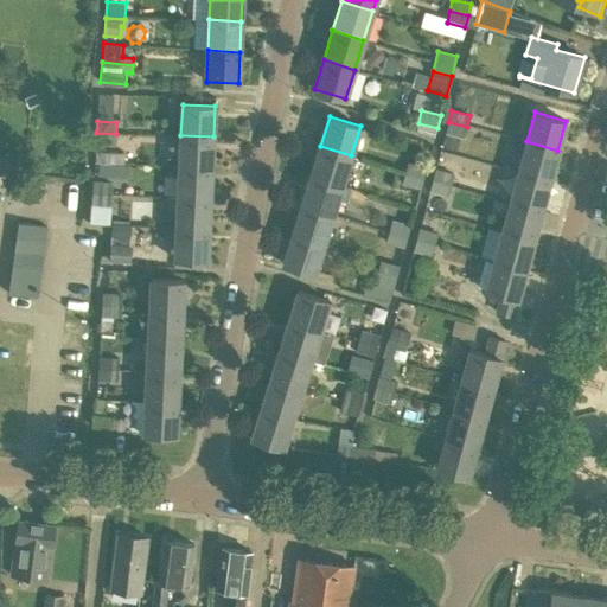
[(464,139),(467,127),(448,122),(445,134),(464,139)]
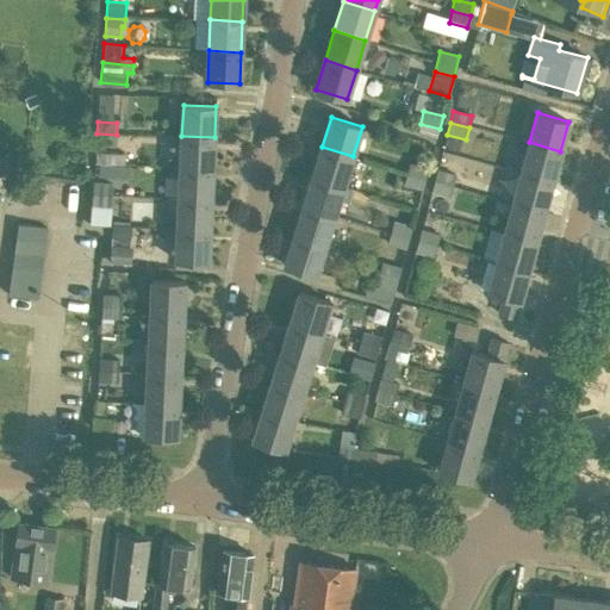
[(116,147),(117,135),(97,134),(97,145),(116,147)]
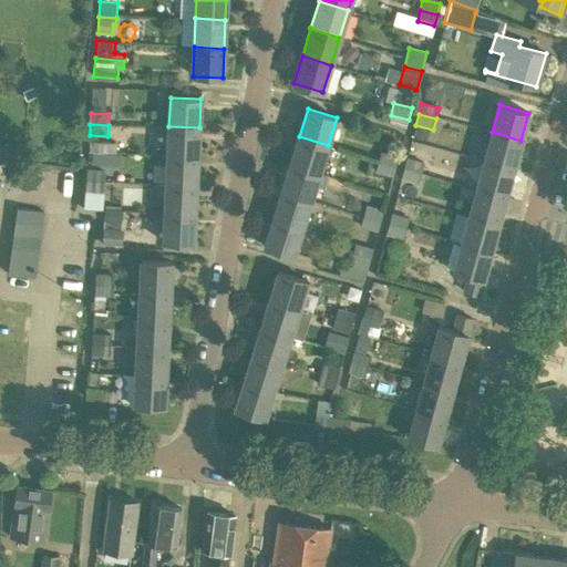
[(197,156),(199,127),(168,126),(167,155),(197,156)]
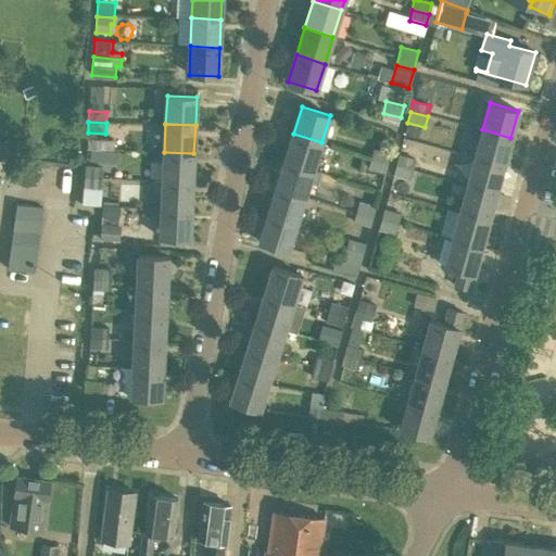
[(504,165),(510,138),(482,129),(475,158),(504,165)]
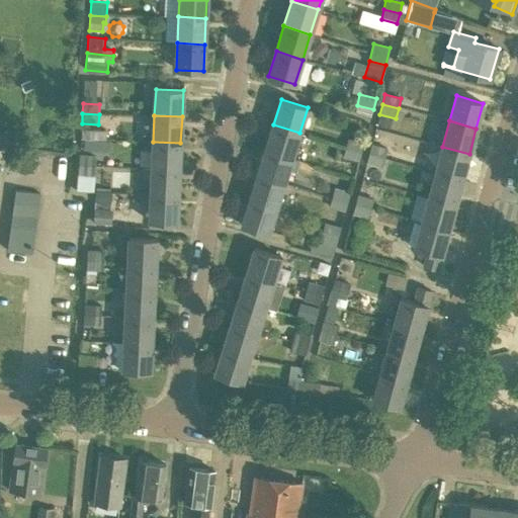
[(291,158),(299,133),(273,124),(265,150),(291,158)]
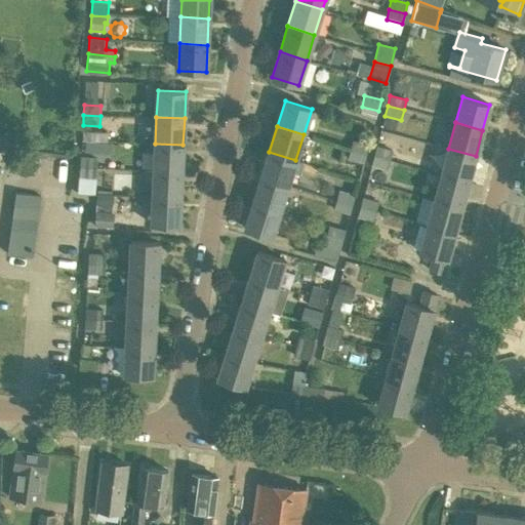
[(108,142),(108,131),(82,130),(82,142),(108,142)]
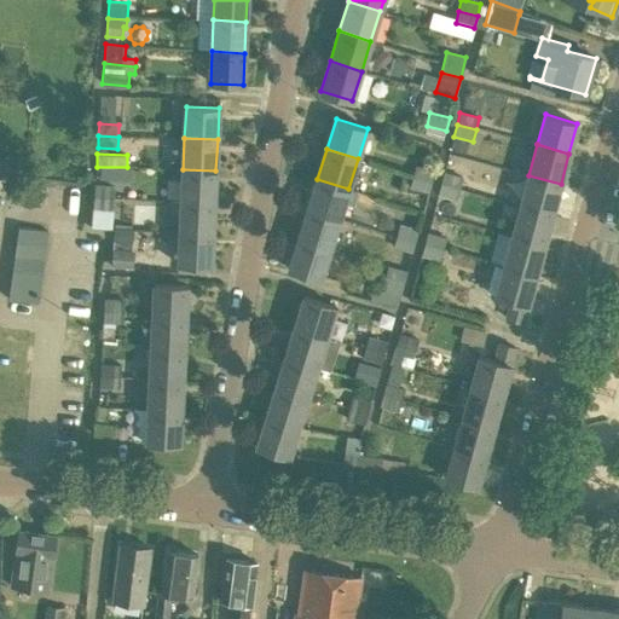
[(412,177),(432,181),(434,169),(416,165),(412,177)]
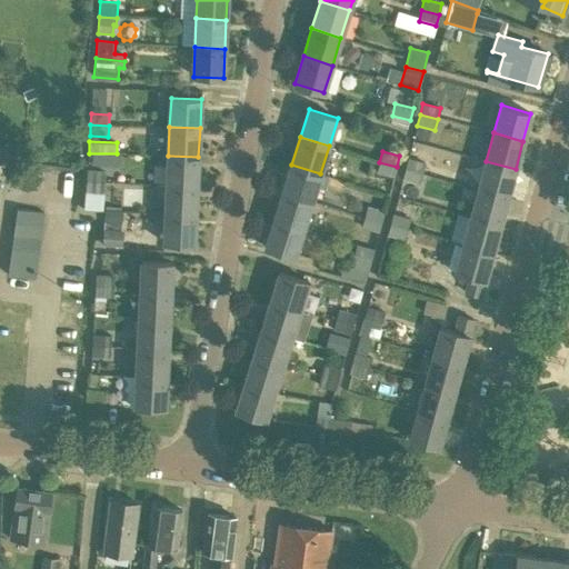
[(107,155),(92,153),(92,165),(107,166),(107,155)]
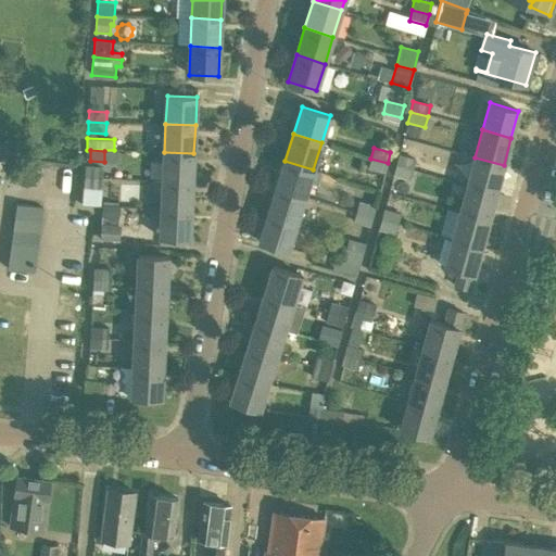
[(192,181),(193,153),(164,152),(163,180),(192,181)]
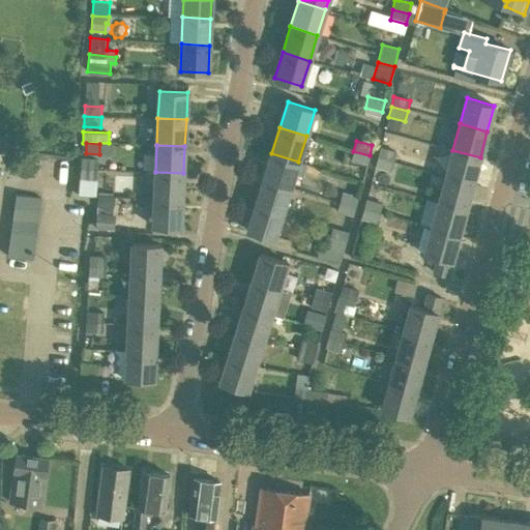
[(378,157),(393,162),(396,151),(380,147),(378,157)]
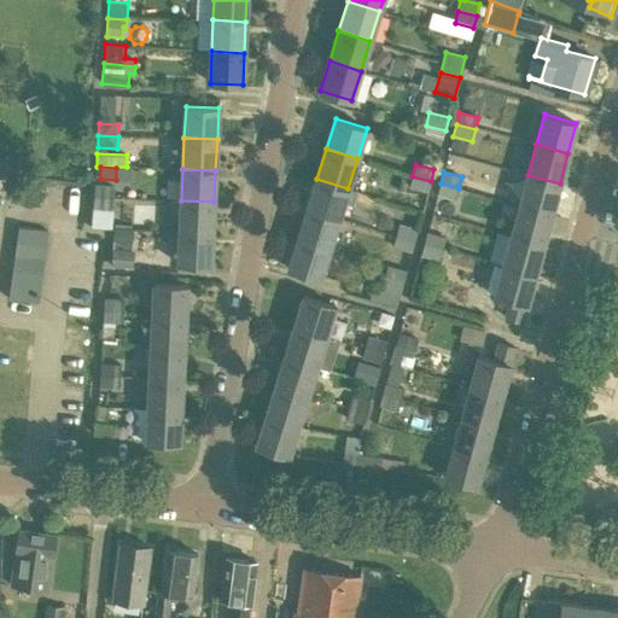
[(552,214),(560,184),(528,175),(519,205),(552,214)]
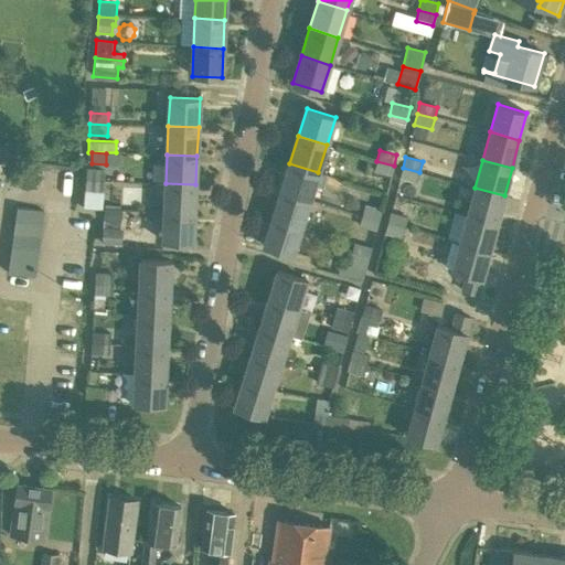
[(391,177),(394,166),(376,161),(373,171),(391,177)]
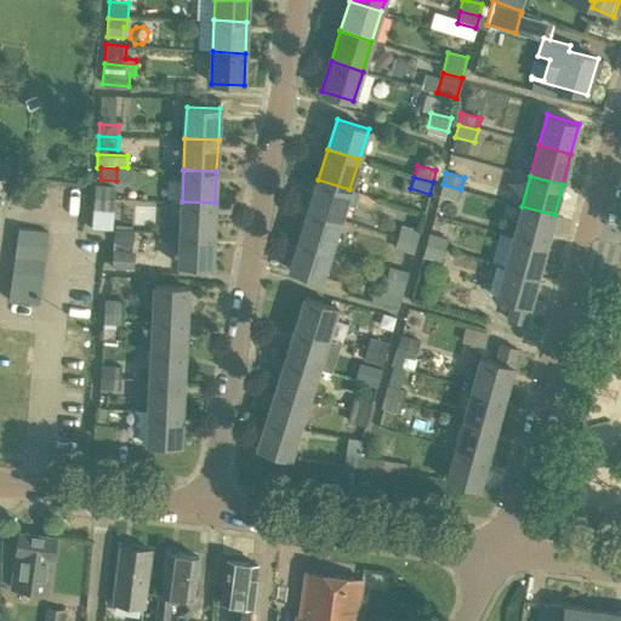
[(340,220),(349,189),(318,180),(308,210),(340,220)]
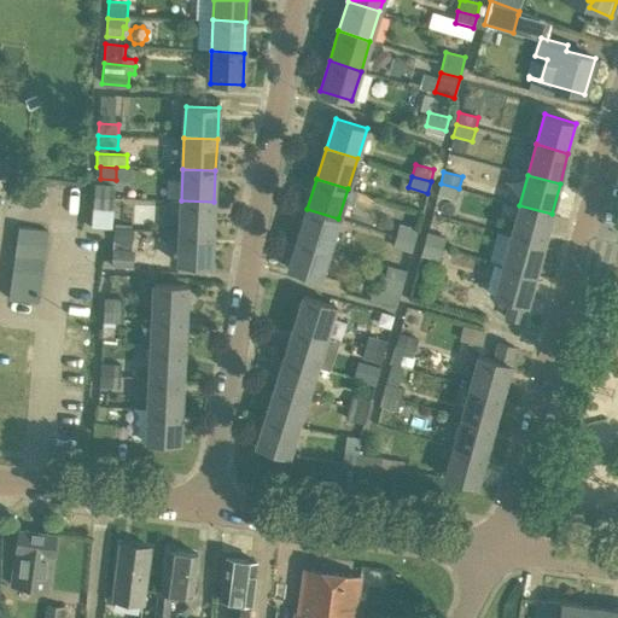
[(93,196),(114,198),(115,185),(94,184),(93,196)]
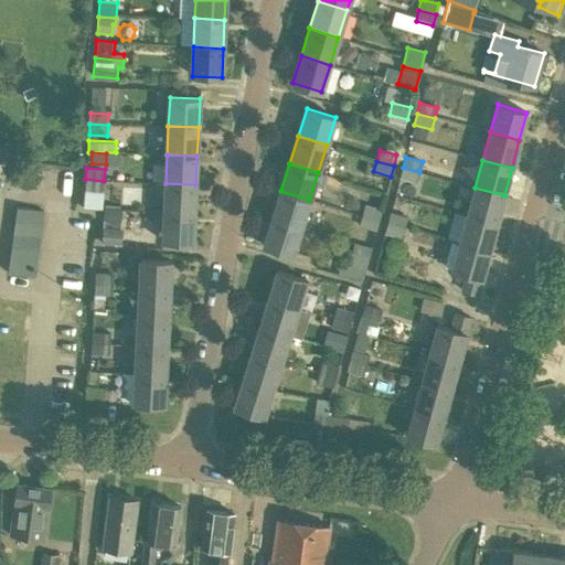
[(416,183),(419,172),(403,168),(400,178),(416,183)]
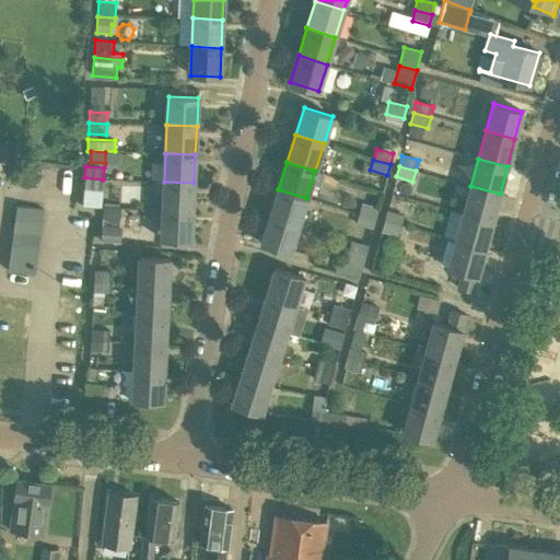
[(102,190),(103,179),(84,177),(83,188),(102,190)]
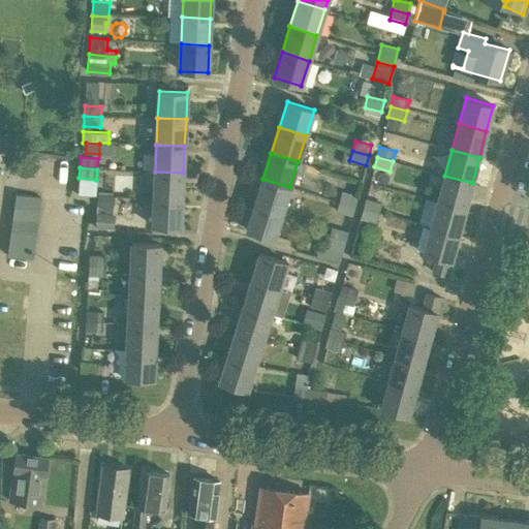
[(183,173),(155,172),(146,172),(145,183),(154,183),(154,184),(154,198),(182,199),(183,173)]
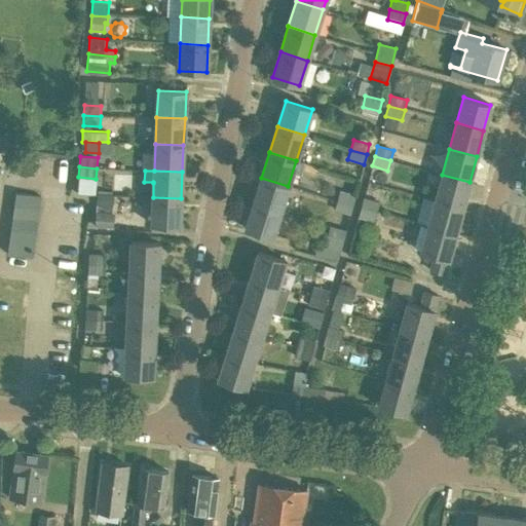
[(462,208),(470,182),(442,175),(435,200),(462,208)]
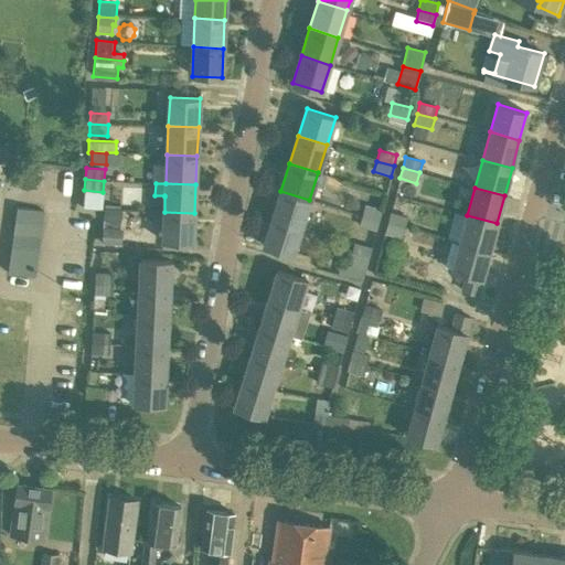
[(300,227),(309,200),(280,191),(272,219),(300,227)]
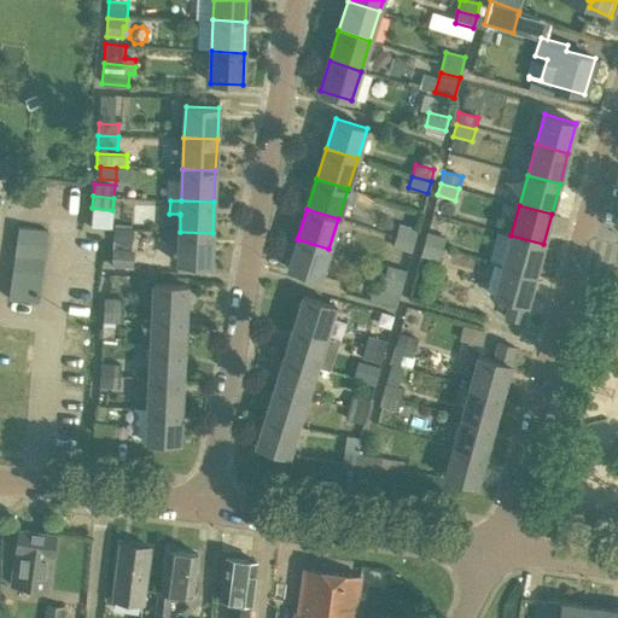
[(112,245),(133,246),(134,228),(128,228),(128,225),(114,223),(112,245)]
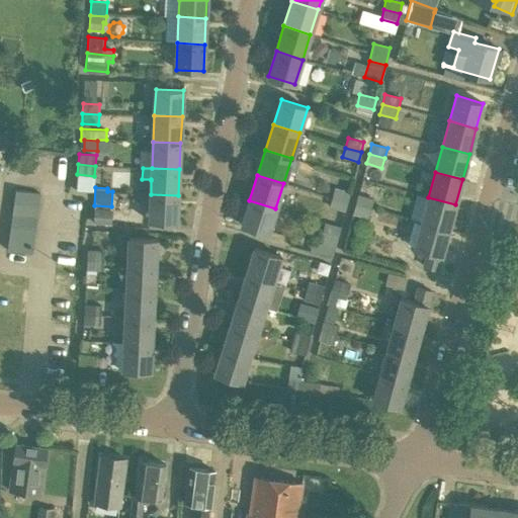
[(332,198),(347,202),(350,192),(334,188),(332,198)]
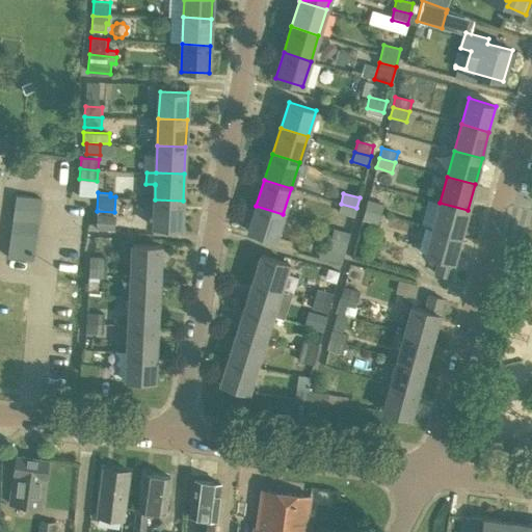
[(14,209),(40,212),(42,200),(16,196),(14,209)]
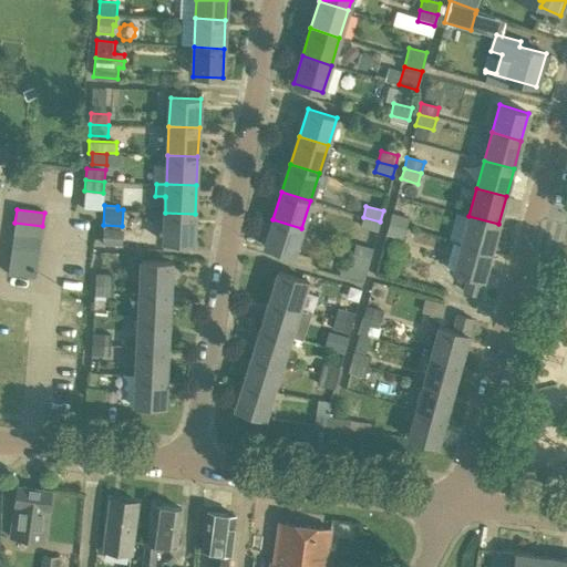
[(194,243),(195,214),(165,213),(163,241),(194,243)]
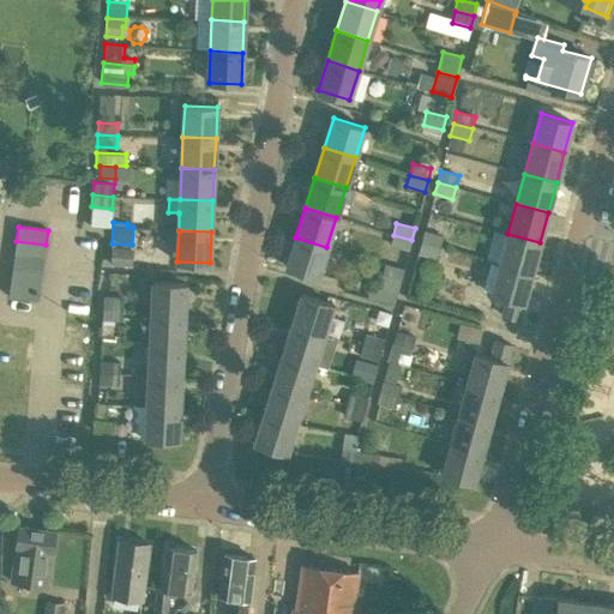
[(420,241),(439,247),(443,236),(423,230),(420,241)]
